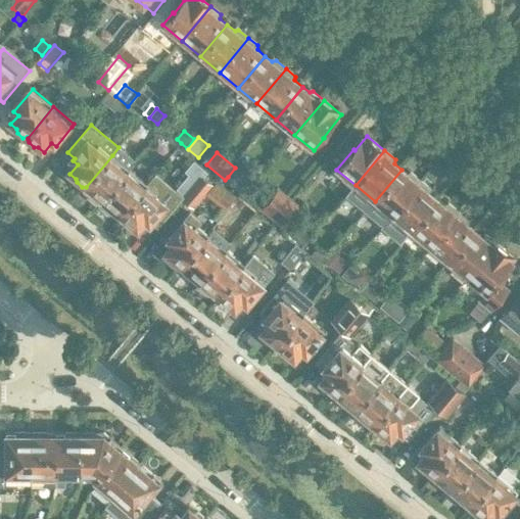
[(112,155),(86,187),(93,192),(90,195),(102,205),(131,171),(112,155)]
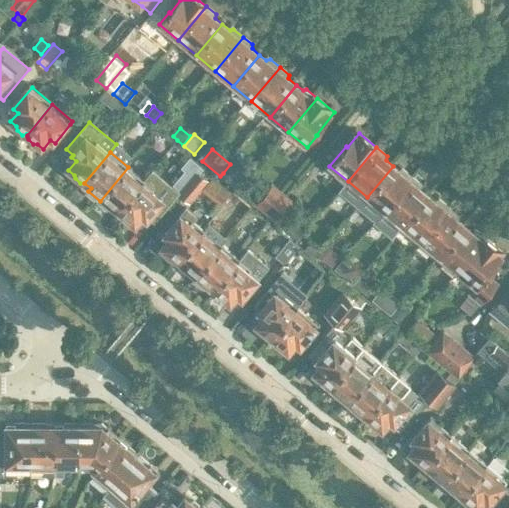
[(249,180),(230,164),(223,173),(241,189),(249,180)]
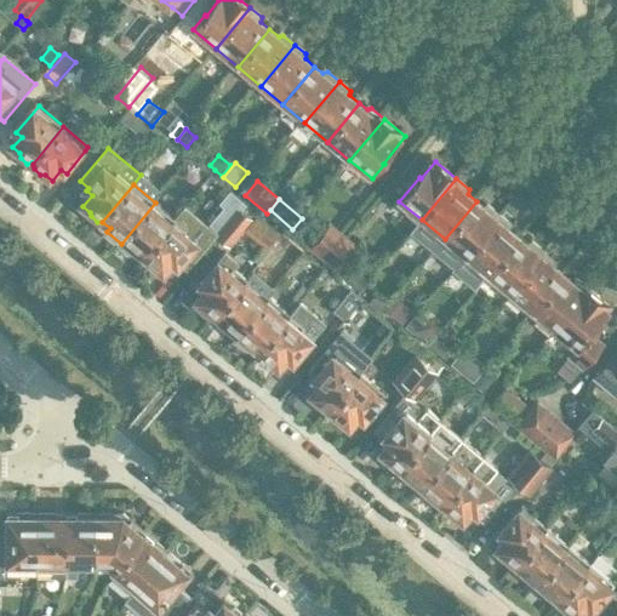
[(486,209),(476,201),(445,239),(467,257),(501,216),(490,207),(486,209)]
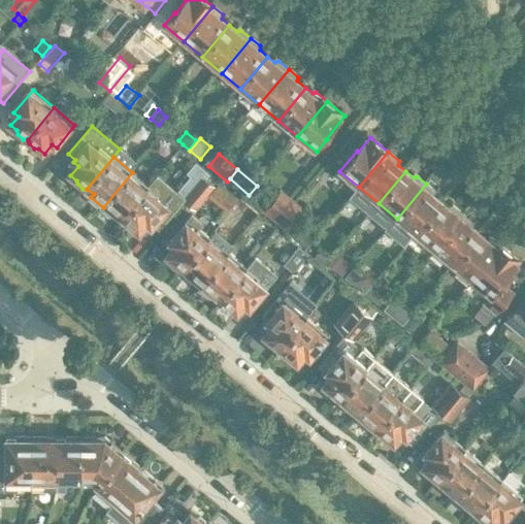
[(132,172),(103,207),(116,218),(118,215),(123,219),(150,187),(132,172)]
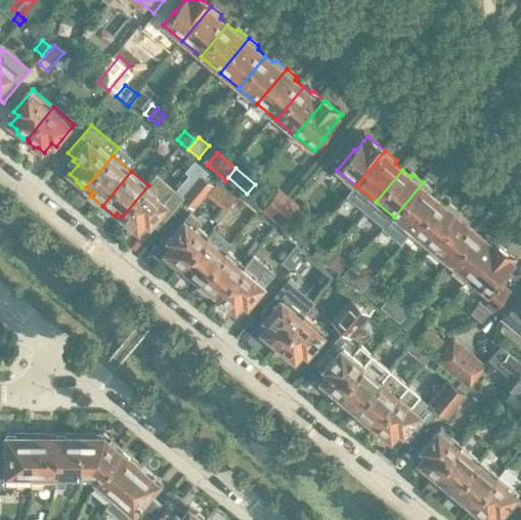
[(205,181),(188,202),(197,209),(214,188),(205,181)]
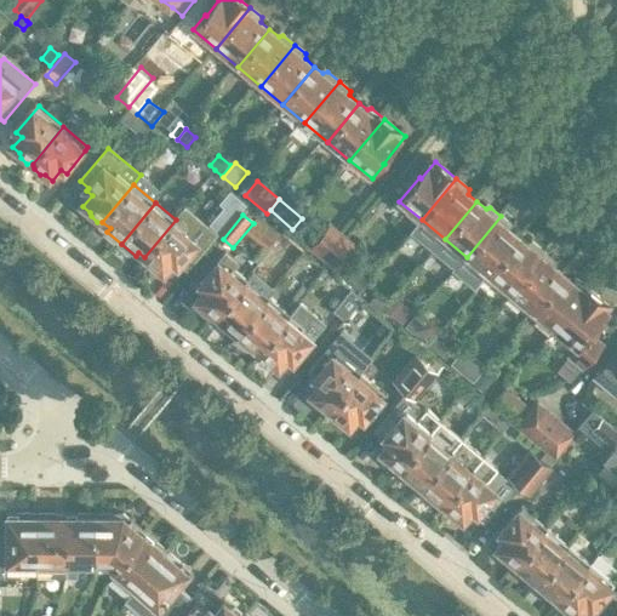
[(501,216),(467,257),(489,275),(521,238),(513,231),(513,227),(501,216)]
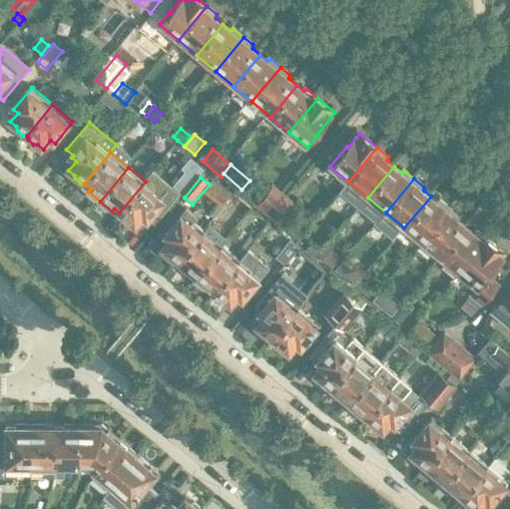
[(145,181),(119,212),(121,213),(122,217),(127,222),(131,221),(137,226),(144,217),(148,221),(164,202),(155,195),(158,192),(145,181)]
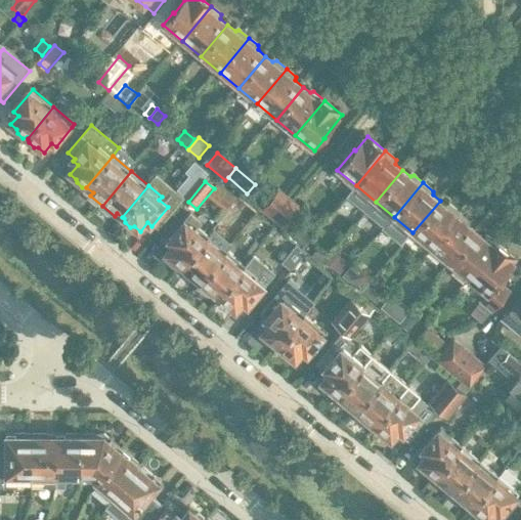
[(224,186),(216,196),(232,209),(241,200),(224,186)]
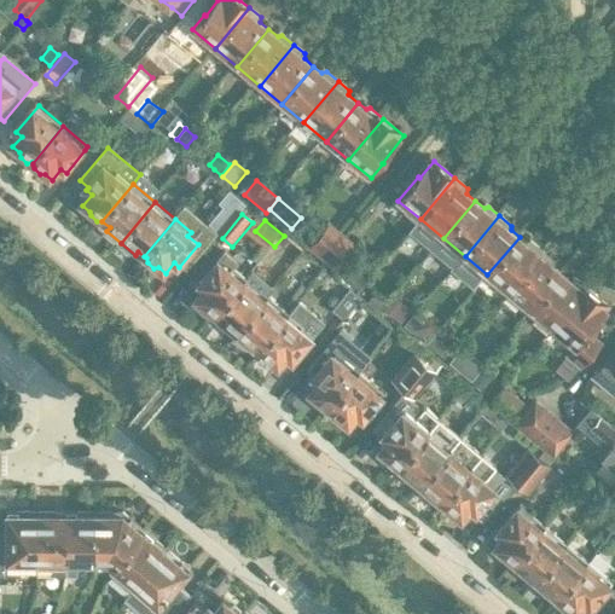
[(331,226),(312,250),(338,272),(358,248),(331,226)]
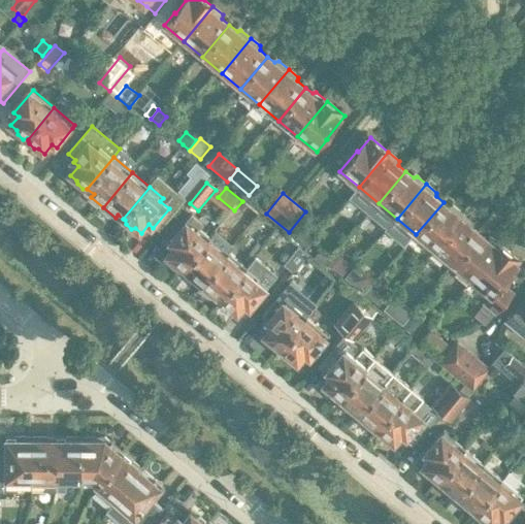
[(452,209),(444,202),(416,234),(435,251),(464,215),(455,207),(452,209)]
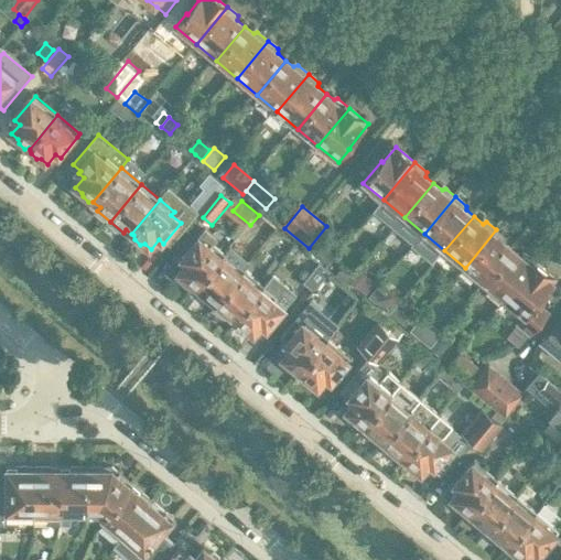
[(507,239),(496,229),(465,268),(485,284),(515,250),(506,244),(507,239)]
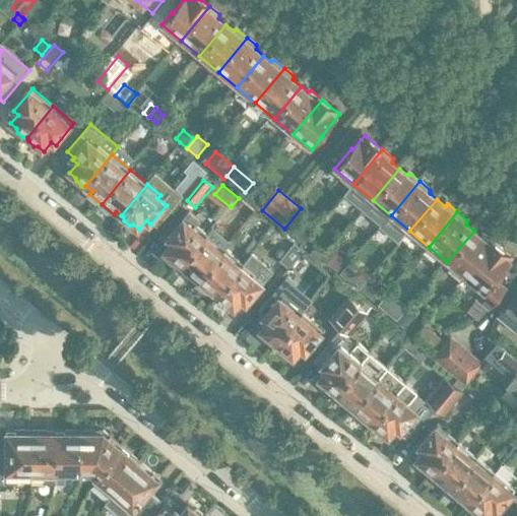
[(178,266),(182,265),(207,235),(197,226),(194,229),(185,221),(170,240),(174,244),(167,253),(173,257),(173,261),(178,266)]
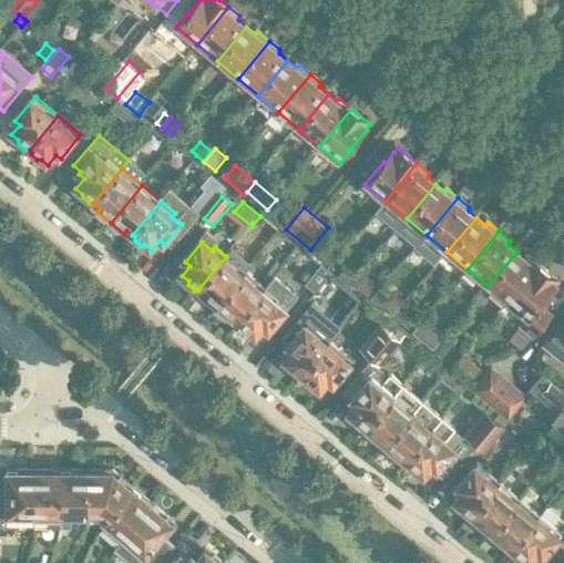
[(314,257),(329,269),(339,257),(324,245),(314,257)]
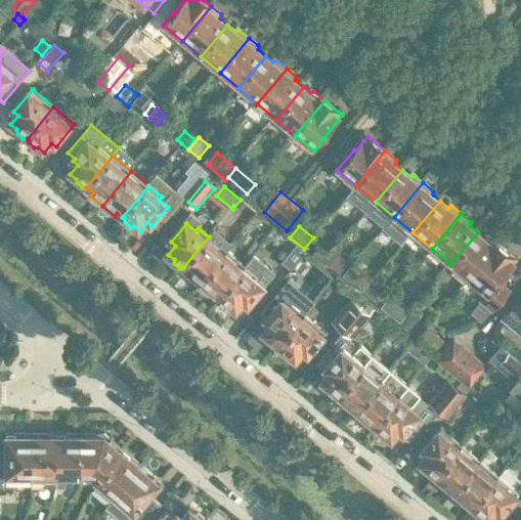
[(485,239),(478,232),(450,264),(470,279),(498,245),(489,237),(485,239)]
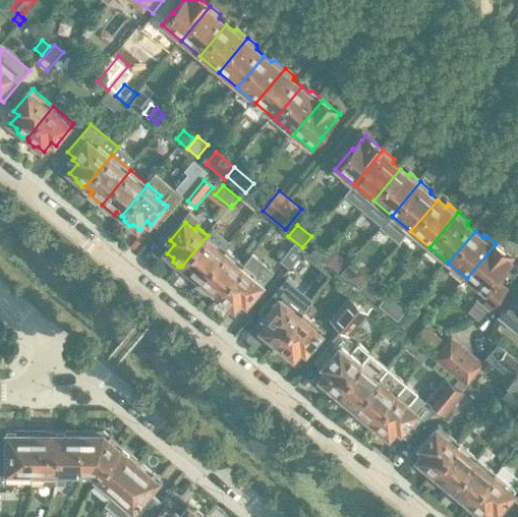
[(208,235),(182,266),(189,272),(187,275),(198,285),(227,250),(208,235)]
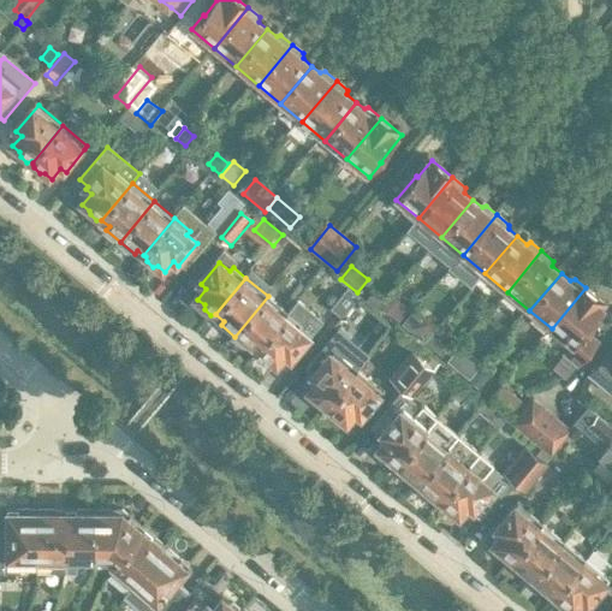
[(358,294),(378,312),(390,298),(370,282),(358,294)]
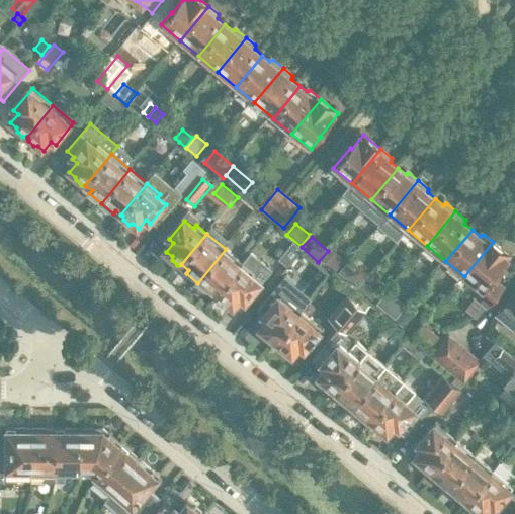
[(493,242),(464,276),(483,292),(477,300),(489,309),(505,289),(495,280),(501,273),(500,272),(512,258),(493,242)]
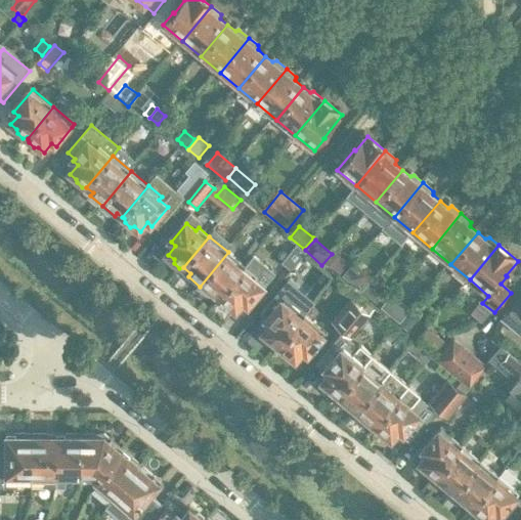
[(228,252),(200,287),(212,297),(214,294),(221,299),(221,300),(248,268),(228,252)]
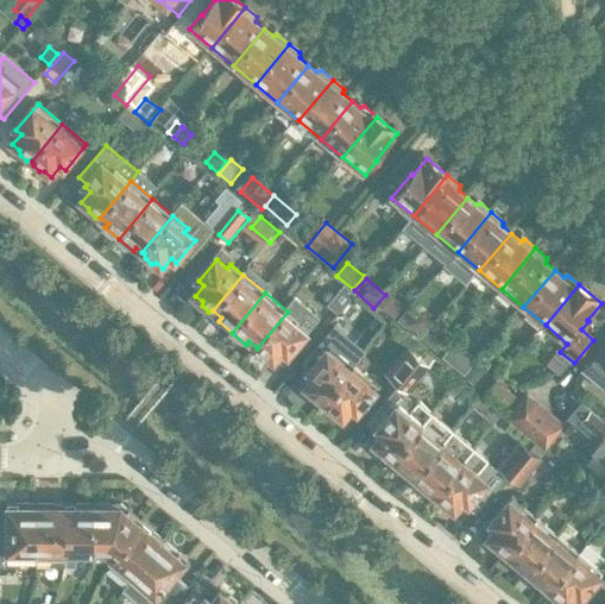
[(402,306),(388,295),(378,306),(392,316),(402,306)]
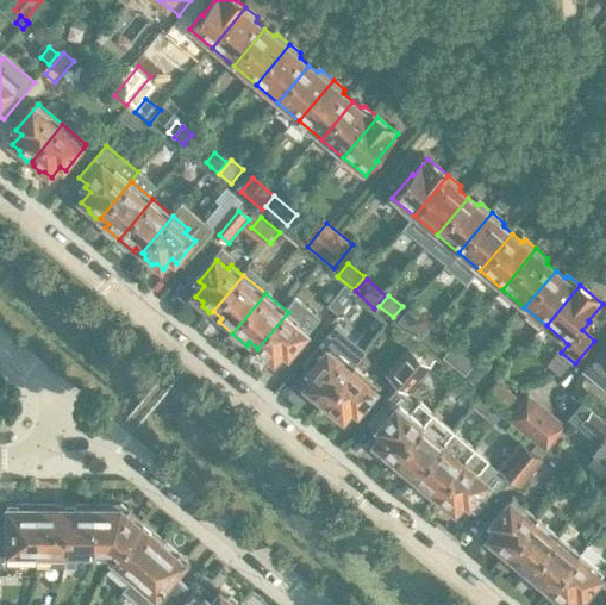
[(288,312),(257,349),(258,353),(264,359),(269,357),(276,363),(285,353),(289,357),(308,335),(298,326),(301,323),(288,312)]
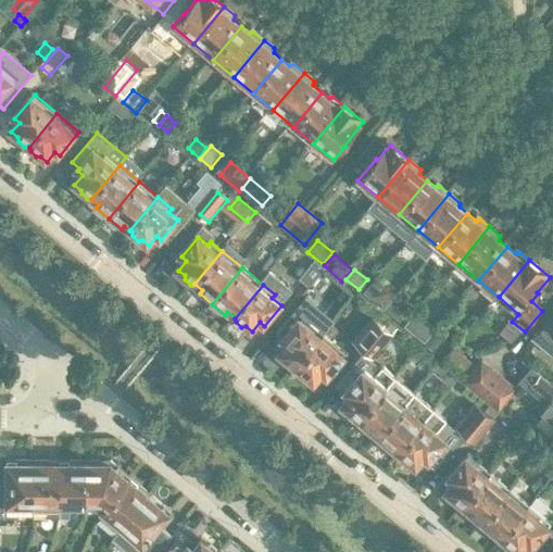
[(391,303),(372,287),(365,296),(385,311),(391,303)]
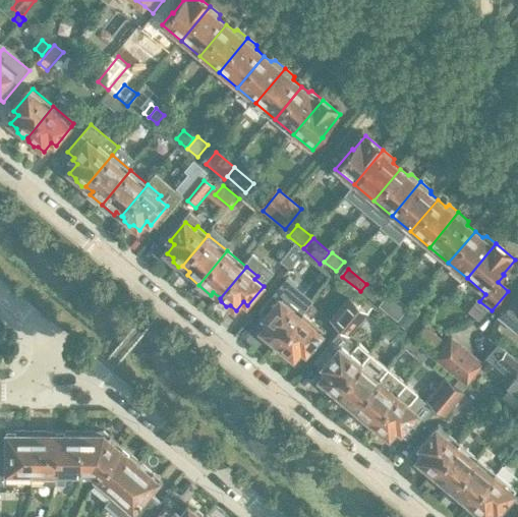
[(385,299),(366,284),(360,291),(379,307),(385,299)]
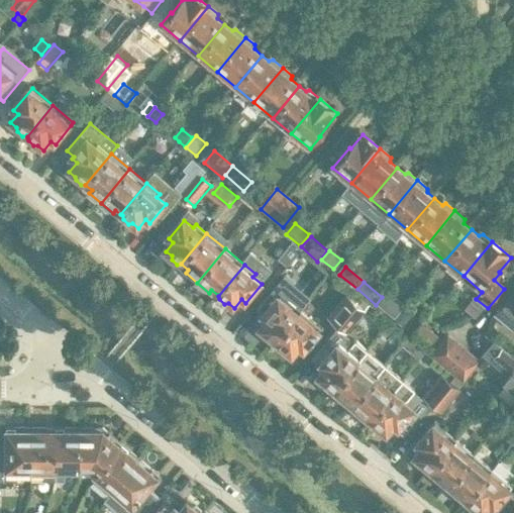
[(276,342),(277,343),(302,312),(282,295),(279,298),(263,317),(268,321),(260,329),(266,334),(267,338),(272,342),(276,342)]
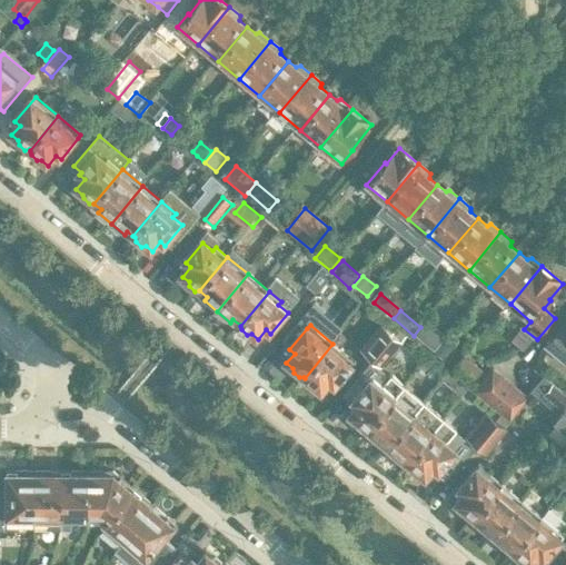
[(565,327),(547,348),(557,356),(565,346),(565,327)]
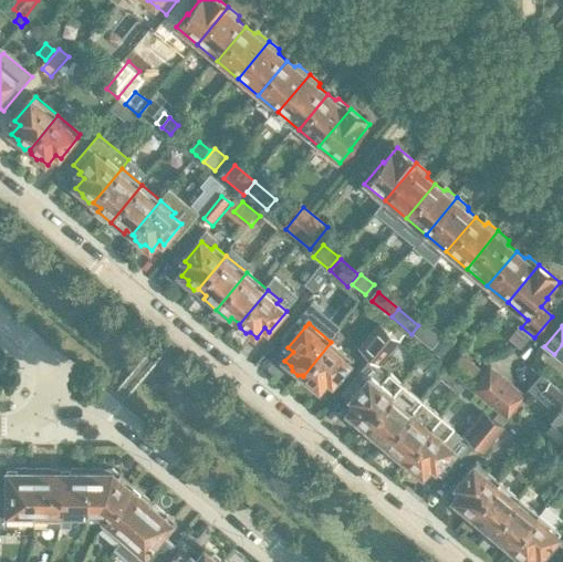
[(363,351),(373,358),(391,336),(382,329),(363,351)]
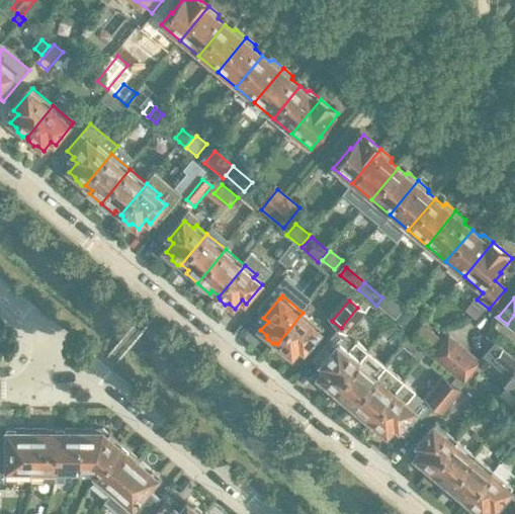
[(396,321),(404,312),(393,303),(385,313),(396,321)]
